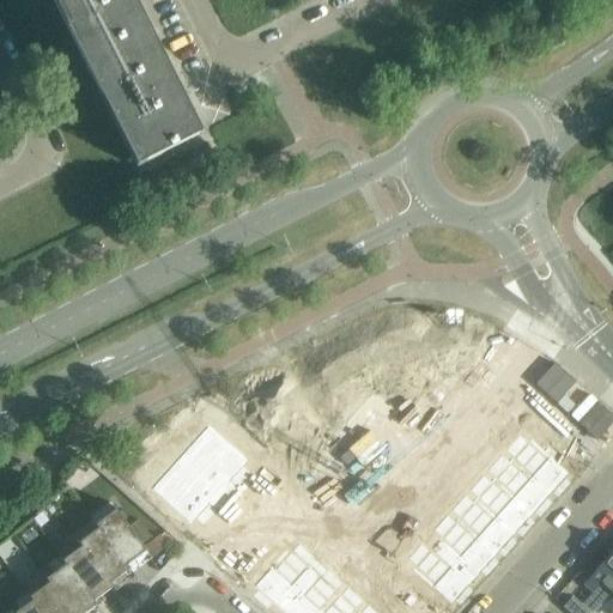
[(59,0),(143,163),(195,137),(125,0),(59,0)]
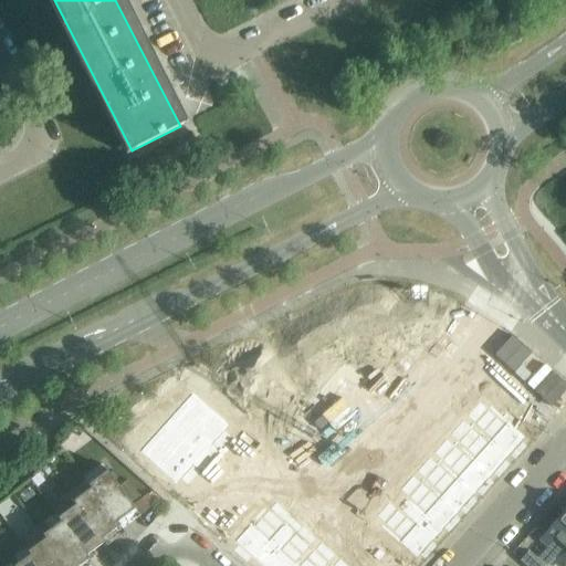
[(192,394),(139,452),(175,484),(192,465),(200,472),(219,452),(211,446),(228,426),(192,394)]
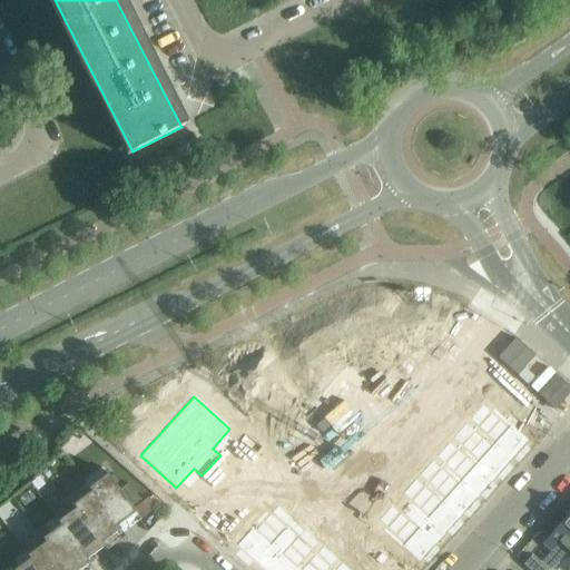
[(409,502),(400,512),(419,529),(402,548),(420,563),(529,442),(511,425),(428,519),(409,502)]
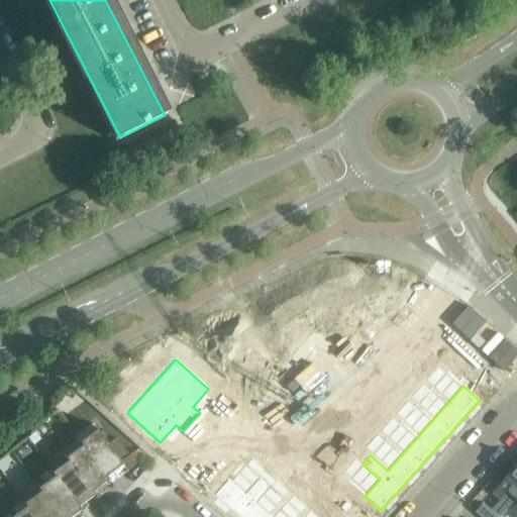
[(72,395),(59,405),(68,416),(80,406),(72,395)]
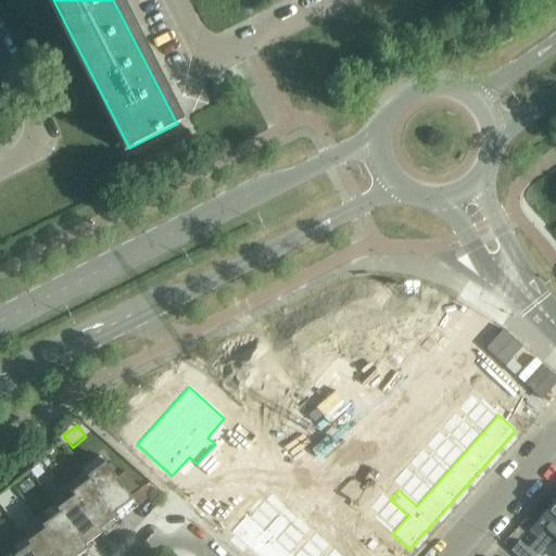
[(85,472),(90,480),(114,513),(133,500),(100,456),(81,470),(84,474),(85,472)]
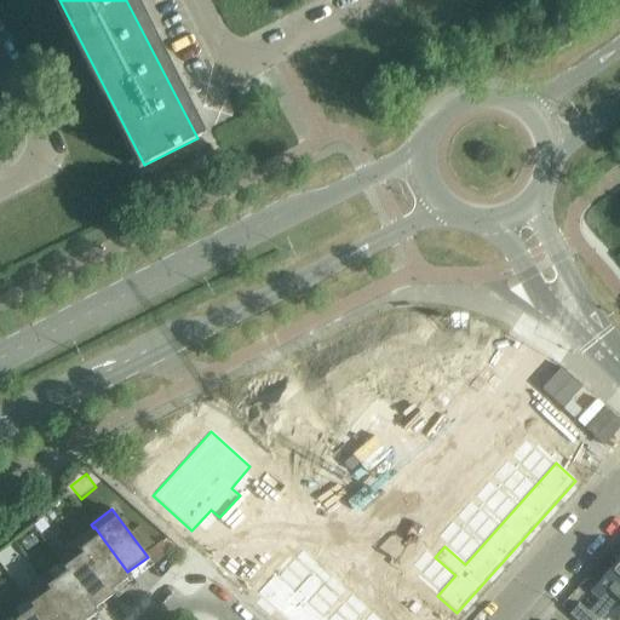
[(131,577),(127,572),(101,535),(95,527),(93,528),(75,543),(78,546),(110,591),(131,577)]
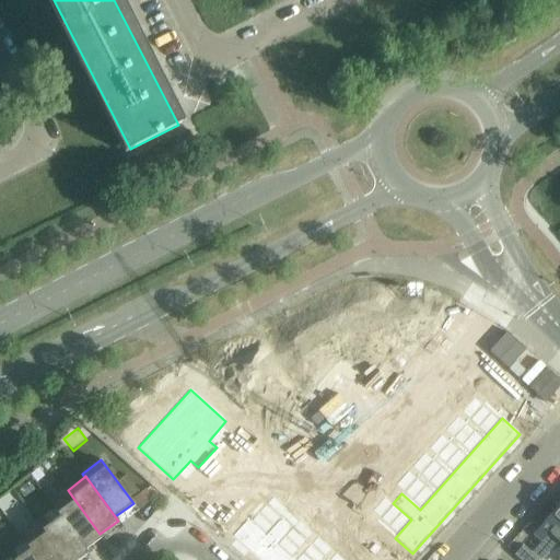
[(63,508),(57,513),(59,516),(84,551),(103,537),(100,534),(70,493),(59,501),(63,508)]
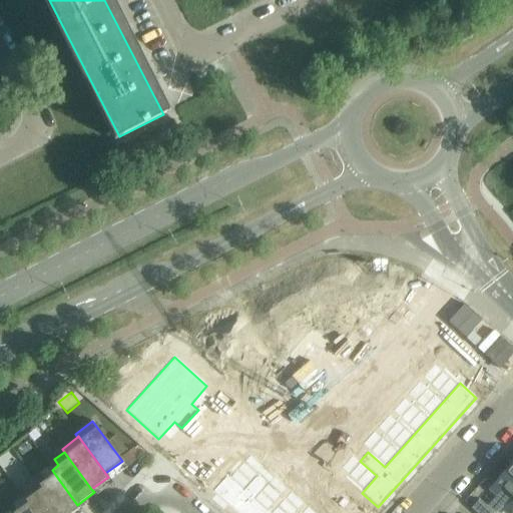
[(496,512),(511,497),(512,494),(512,462),(488,490),(496,496),(486,507),(479,501),(471,509),(475,512),(496,512)]
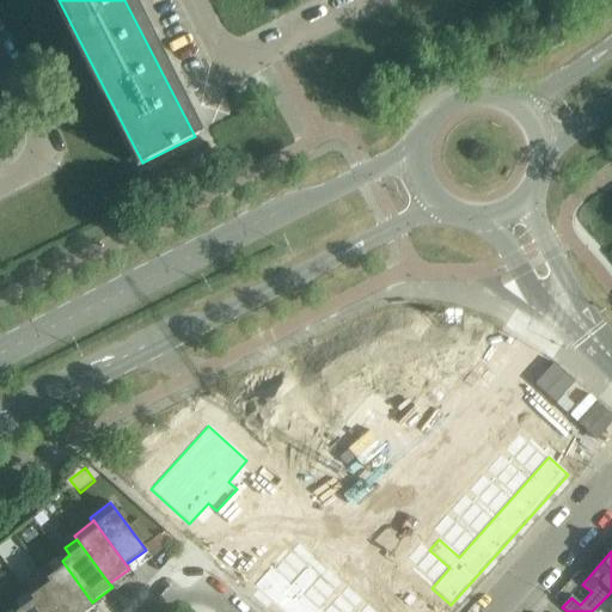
[(47,579),(50,582),(71,611),(85,611),(95,605),(92,603),(65,564),(62,561),(60,557),(49,565),(54,573),(47,579)]
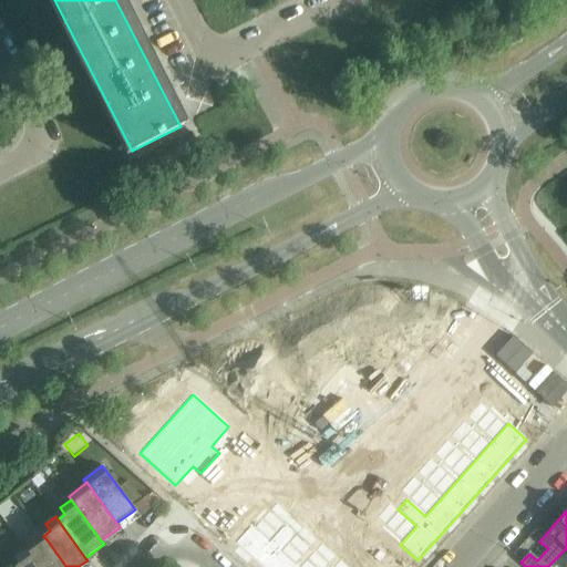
[(250,526),(235,544),(260,566),(296,566),(279,552),(296,533),(286,524),(269,543),(250,526)]
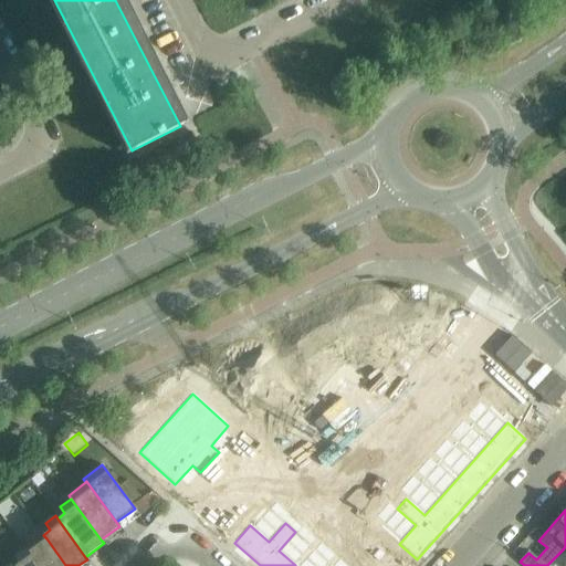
[(29,552),(31,555),(39,565),(65,565),(46,538),(29,552)]
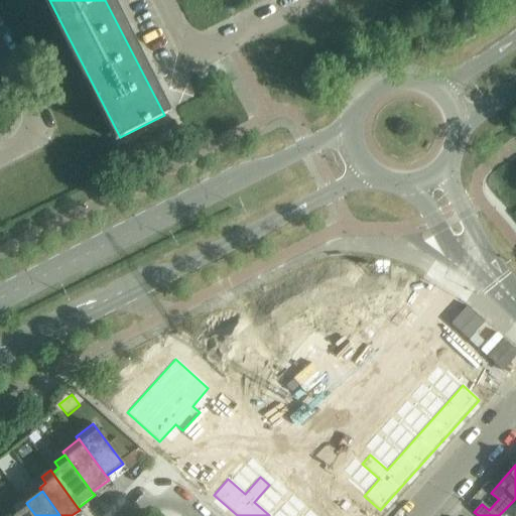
[(14,515),(35,515),(28,506),(14,515)]
